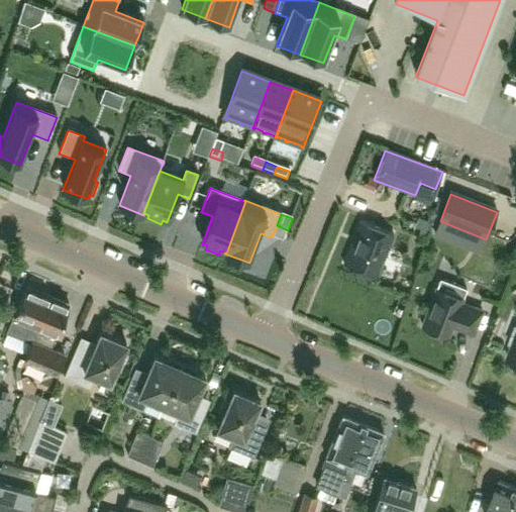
[(377,281),(394,237),(359,224),(344,267),(343,268),(377,281)]
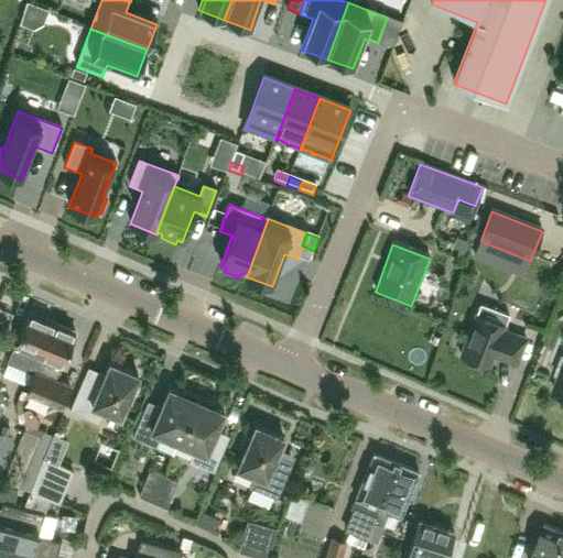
[(8,364),(2,378),(29,389),(35,375),(55,327),(29,316),(8,364)]
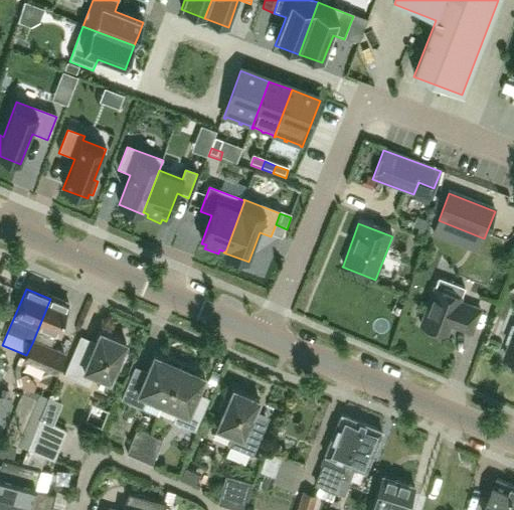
[(462,300),(436,290),(420,327),(447,337),(451,328),(472,336),(481,313),(460,305),(462,300)]
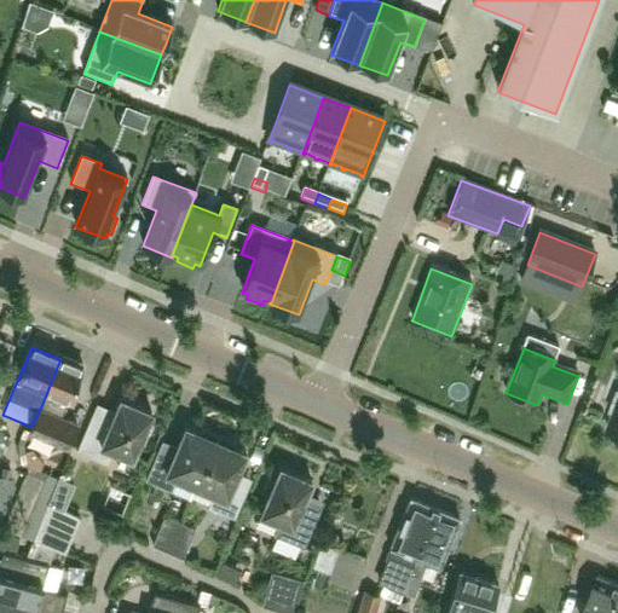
[(32,427),(29,434),(50,444),(65,450),(75,428),(59,422),(82,369),(61,359),(39,412),(32,427)]
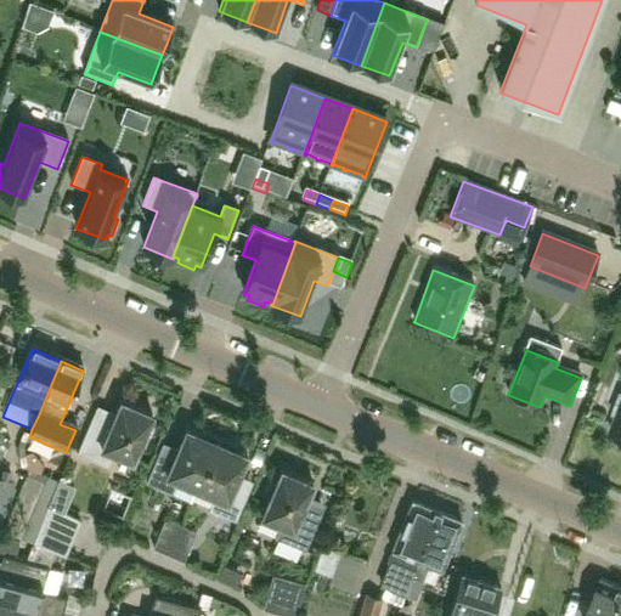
[(145,451),(152,434),(146,431),(152,417),(122,403),(113,423),(95,416),(78,456),(107,469),(113,456),(133,464),(140,448),(145,451)]
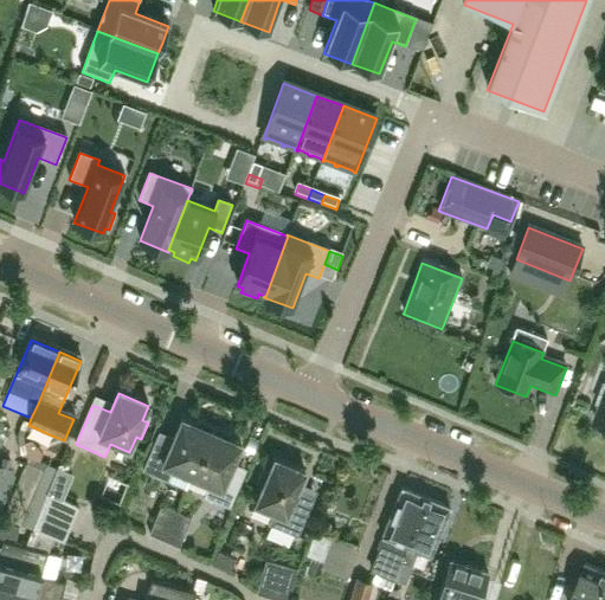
[(192,479),(214,428),(197,421),(194,426),(182,421),(171,446),(156,440),(143,473),(187,492),(192,479)]
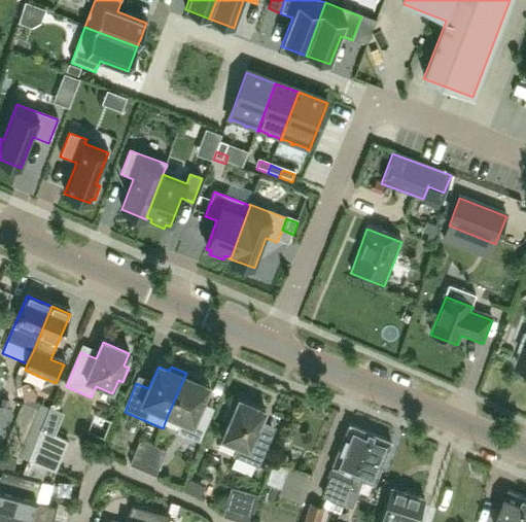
[(200,411),(210,388),(199,383),(201,379),(186,373),(167,417),(183,423),(178,435),(200,444),(212,416),(200,411)]
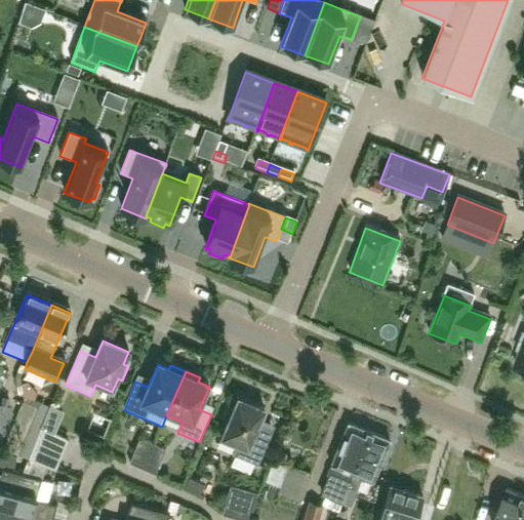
[(257,468),(272,433),(257,427),(265,410),(238,399),(233,411),(228,409),(223,424),(227,426),(222,439),(238,445),(233,457),(257,468)]
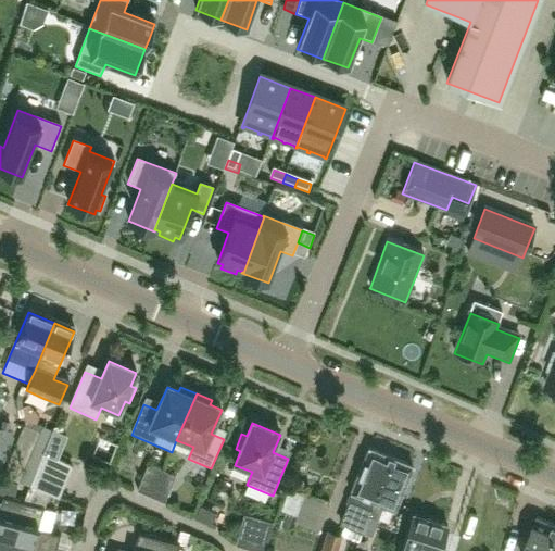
[(360,534),(391,460),(368,451),(350,496),(353,497),(341,526),(360,534)]
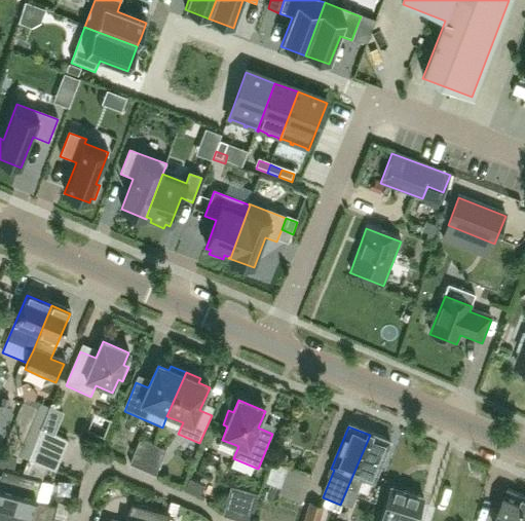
[(55,474),(64,454),(68,443),(41,433),(29,462),(55,474)]
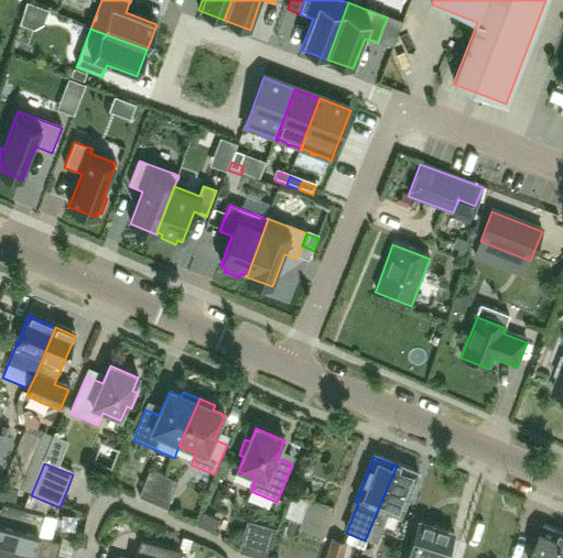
[(400,521),(419,476),(397,466),(365,540),(367,542),(374,527),(383,531),(389,516),(400,521)]
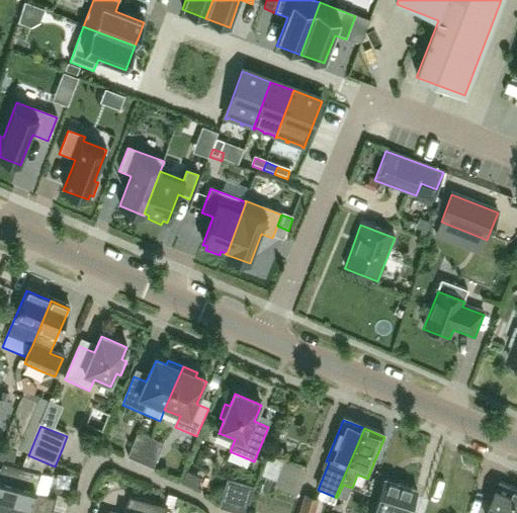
[(141,464),(151,441),(138,435),(128,459),(141,464)]
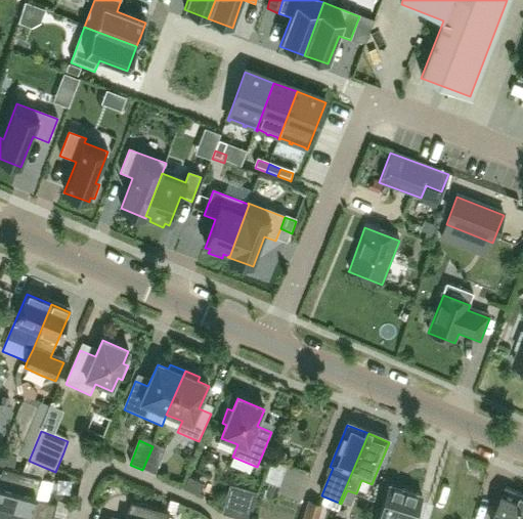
[(156,475),(165,451),(153,446),(142,470),(156,475)]
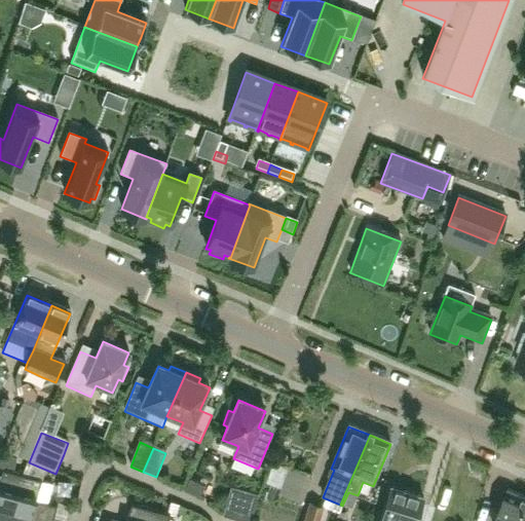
[(5,459),(3,469),(13,472),(16,462),(5,459)]
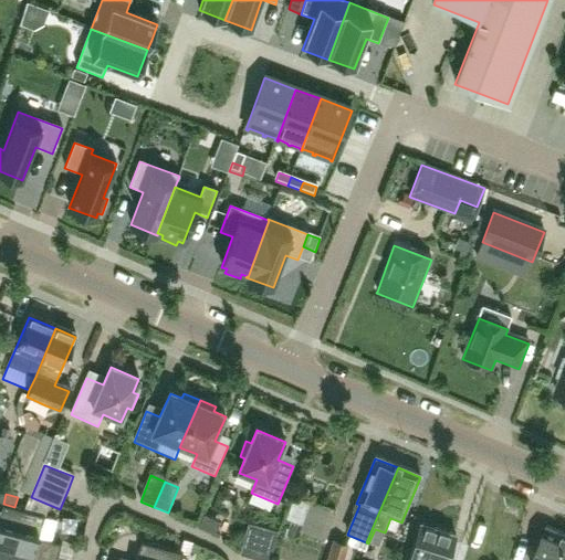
[(294,503),(286,521),(302,527),(310,508),(294,503)]
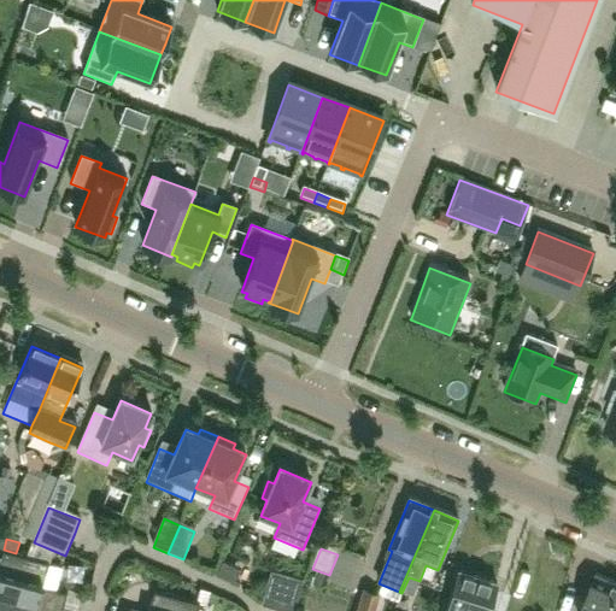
[(64,607),(66,597),(42,591),(50,567),(4,553),(0,564),(0,610),(72,610),(64,607)]
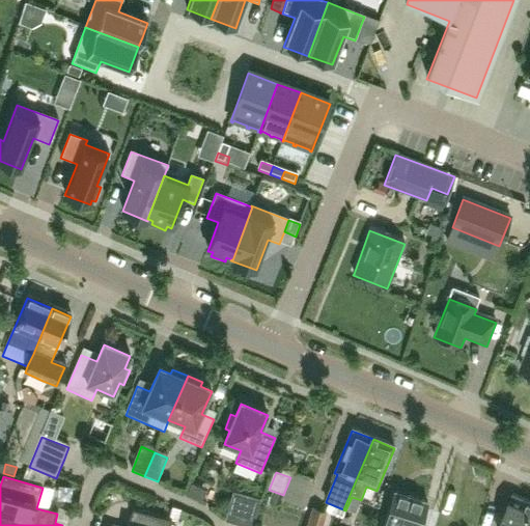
[(191,488),(187,498),(194,501),(199,491),(191,488)]
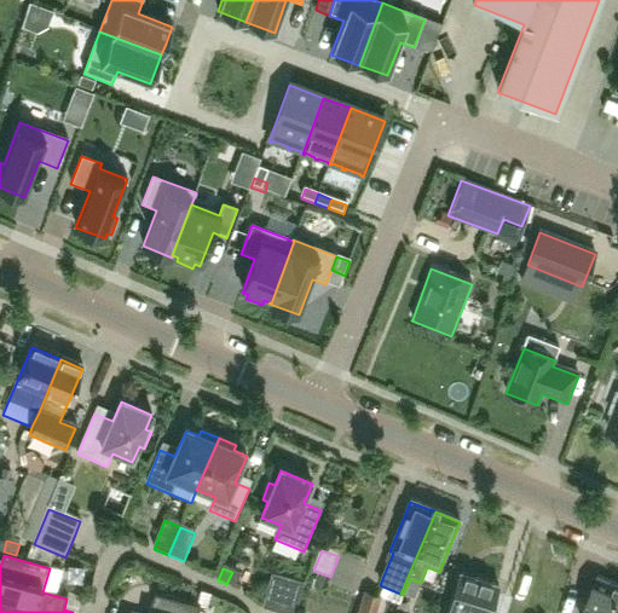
[(491,612),(498,588),(460,576),(446,612),(491,612)]
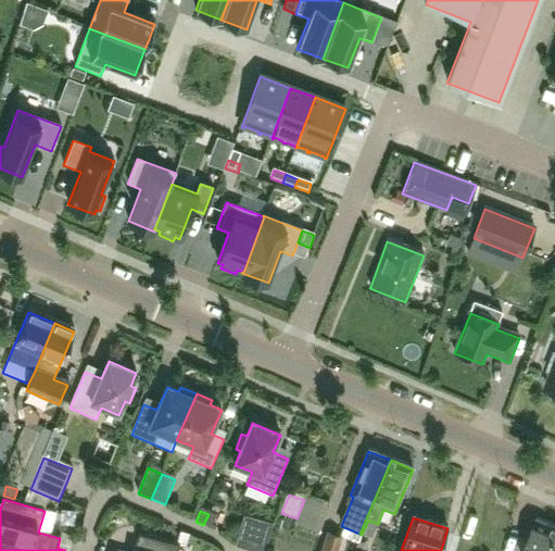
[(266,550),(274,527),(244,518),(236,548),(243,550),(266,550)]
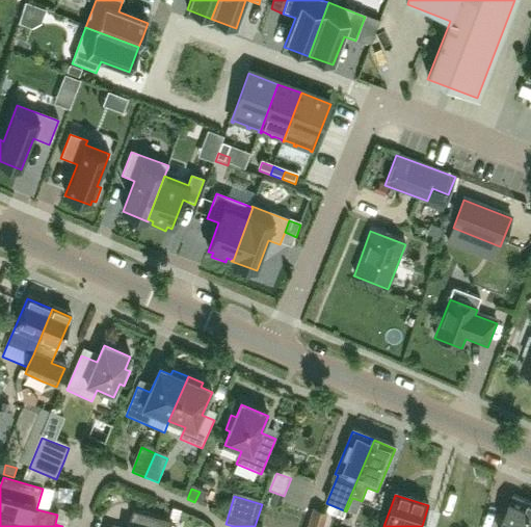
[(118,517),(120,500),(100,498),(98,515),(118,517)]
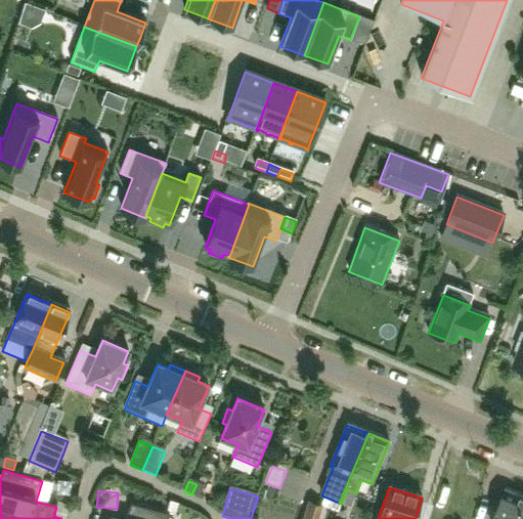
[(517,518),(522,506),(522,498),(507,490),(494,518),(517,518)]
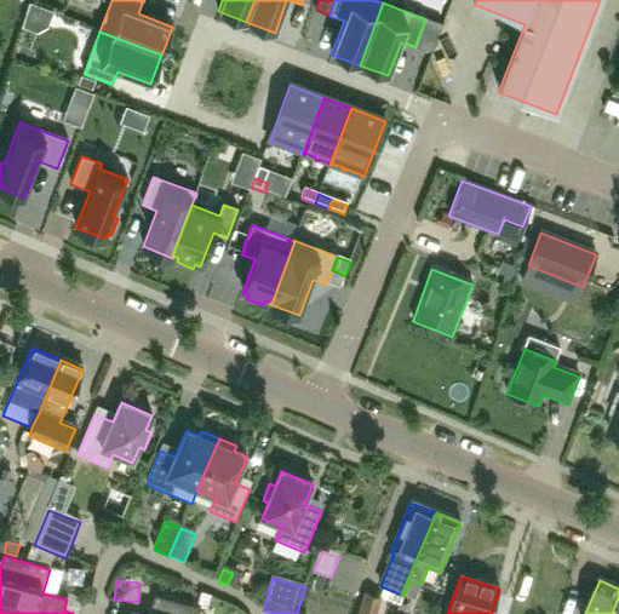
[(200,613),(201,609),(155,597),(150,613),(200,613)]
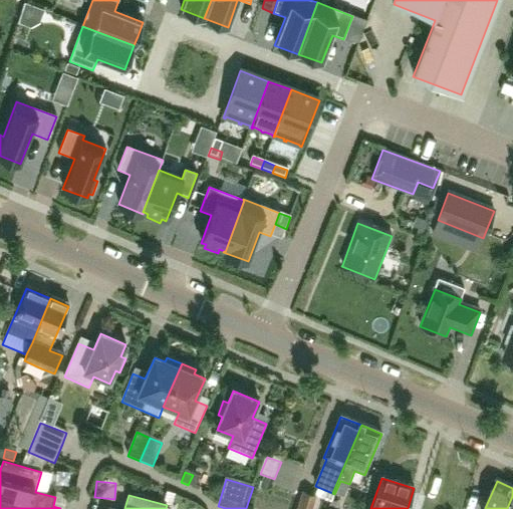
[(312,508),(315,500),(302,496),(297,508),(312,508)]
